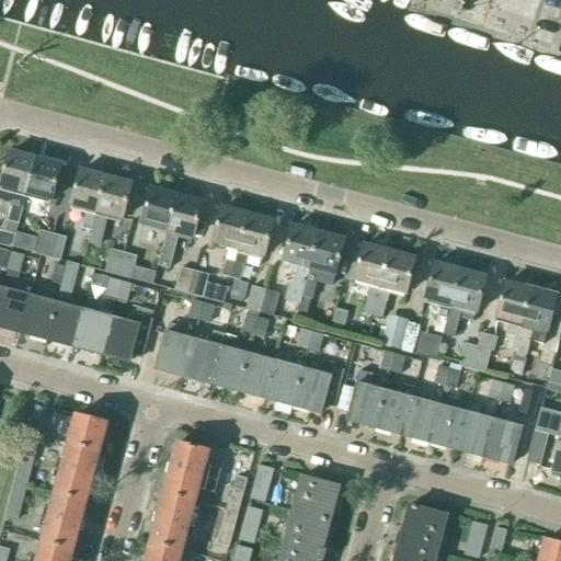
[(24,198),(35,160),(9,153),(0,185),(0,199),(12,205),(8,221),(19,225),(25,198),(24,198)]
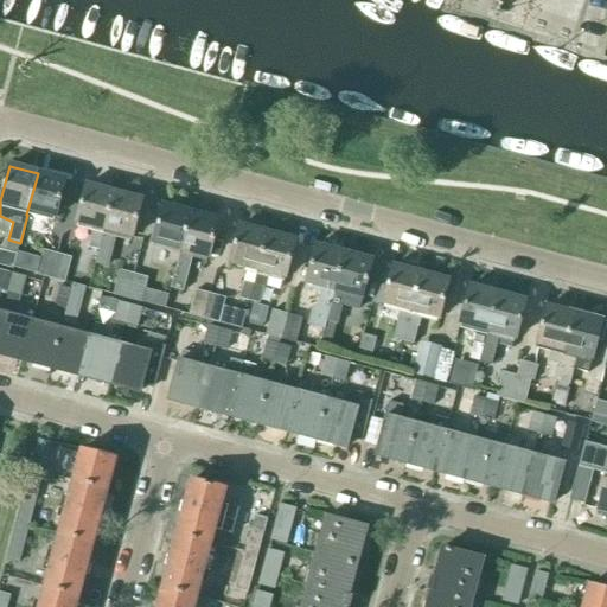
[(26,215),(27,215),(37,218),(38,213),(56,218),(65,180),(38,173),(26,215)]
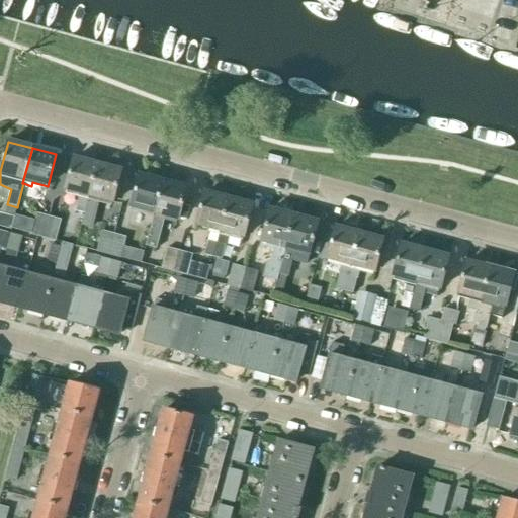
[(84,214),(97,165),(74,159),(65,190),(80,194),(75,211),(84,214)]
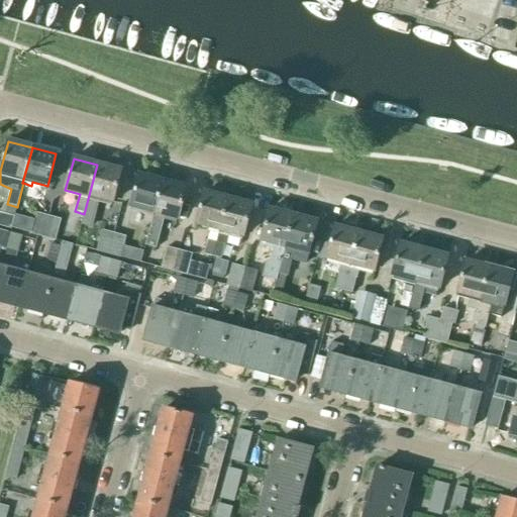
[(97,165),(84,214),(82,224),(91,227),(98,199),(112,203),(121,171),(97,165)]
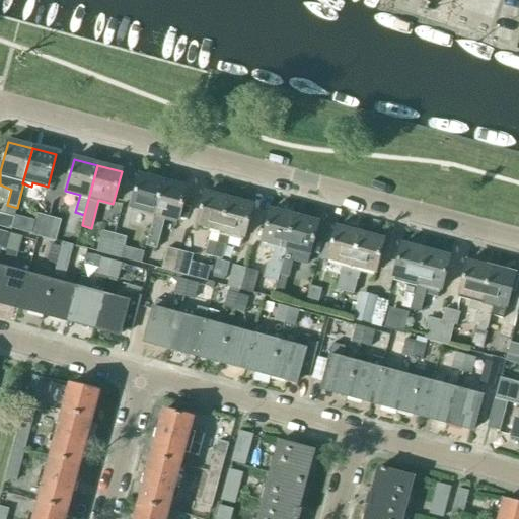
[(153,218),(163,182),(139,176),(131,208),(145,212),(144,216),(153,218)]
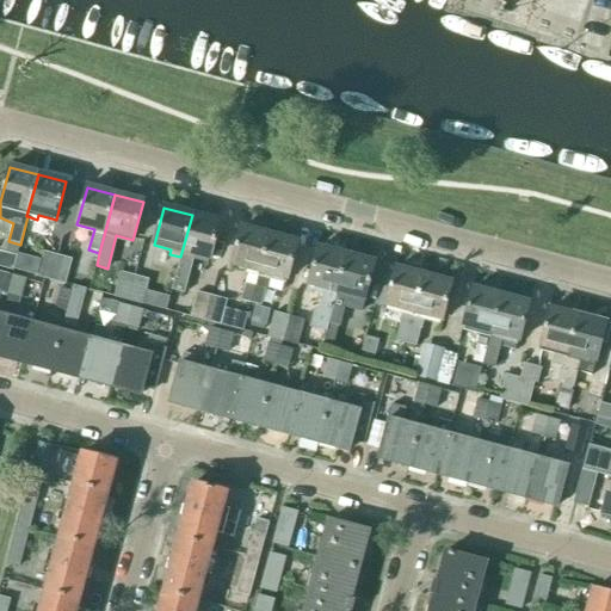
[(180,257),(171,291),(184,295),(195,255),(210,260),(220,222),(192,215),(180,257)]
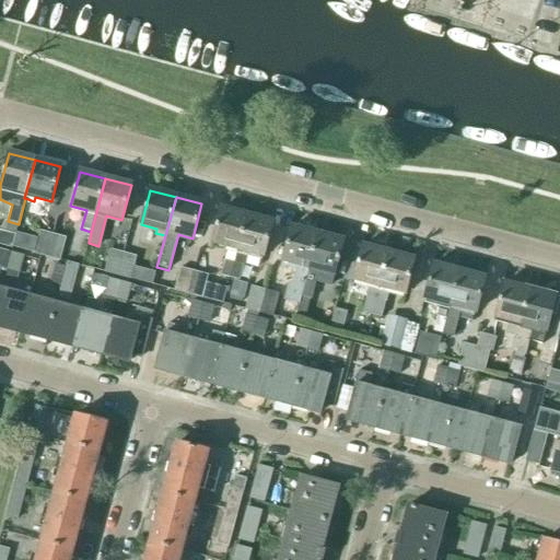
[(229,278),(246,216),(221,209),(212,243),(228,247),(226,252),(228,252),(221,276),(229,278)]
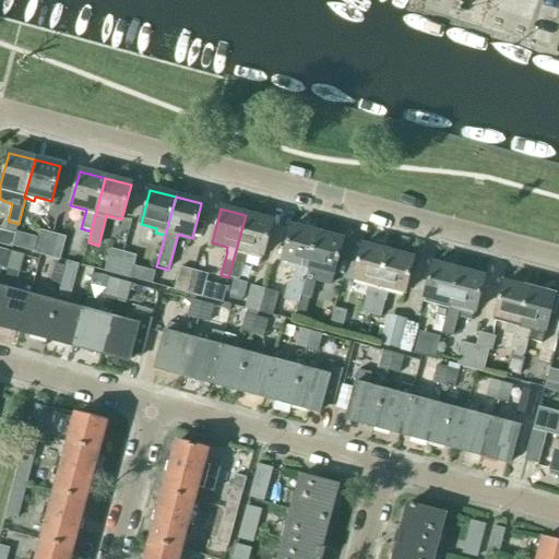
[(246,215),(228,277),(239,281),(246,256),(246,257),(247,252),(263,257),(272,222),(246,215)]
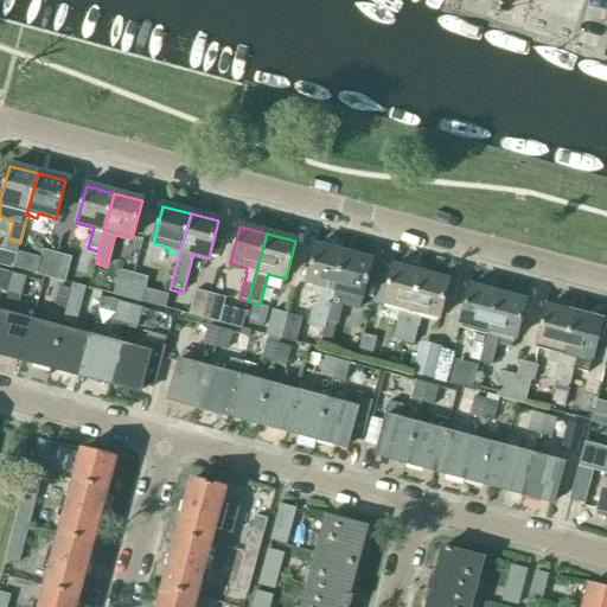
[(325,321),(344,254),(317,247),(306,283),(324,288),(323,293),(320,302),(317,319),(325,321)]
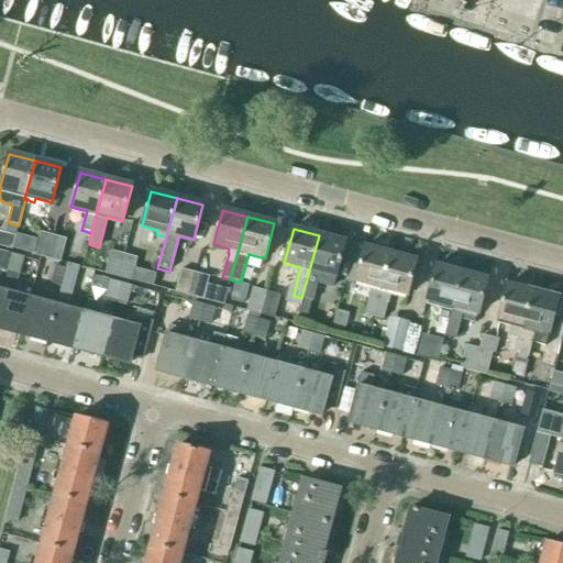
[(0,245),(12,250),(17,238),(0,232),(0,245)]
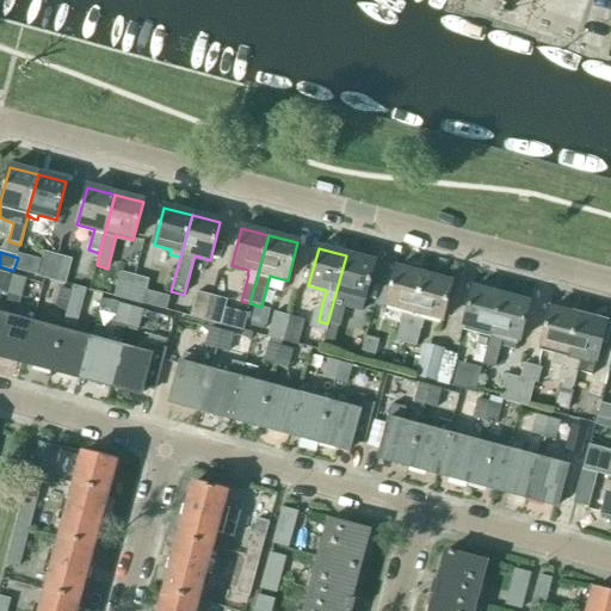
[(51,281),(57,255),(44,252),(37,277),(51,281)]
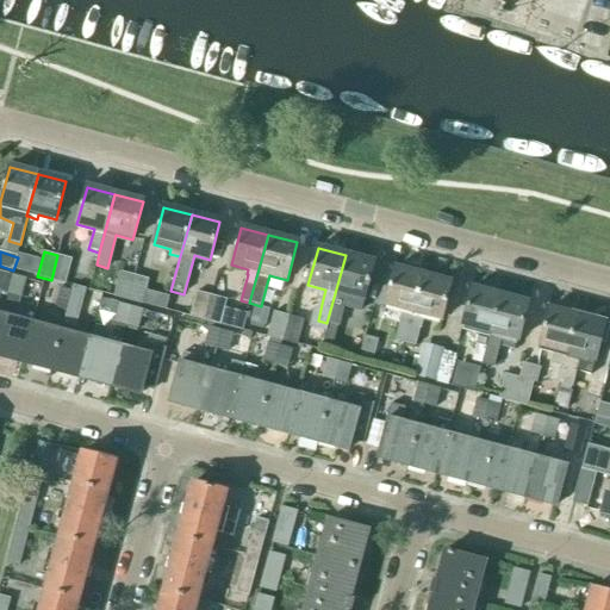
[(57,255),(51,280),(66,285),(72,260),(57,255)]
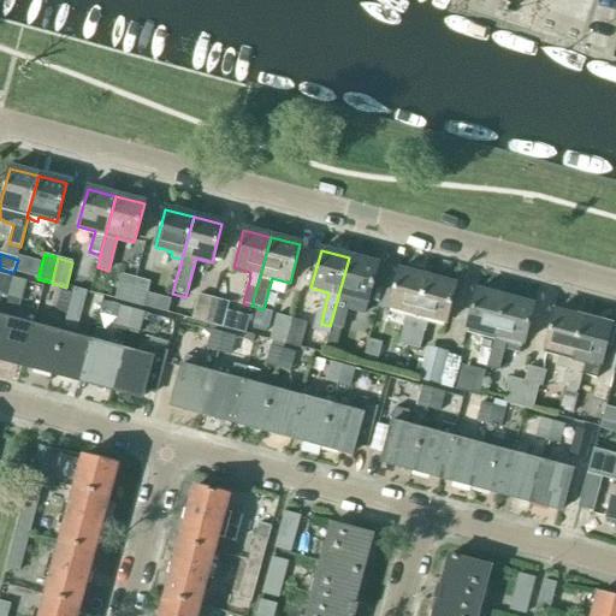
[(345,314),(349,312),(365,315),(378,265),(349,258),(330,326),(341,329),(345,314)]
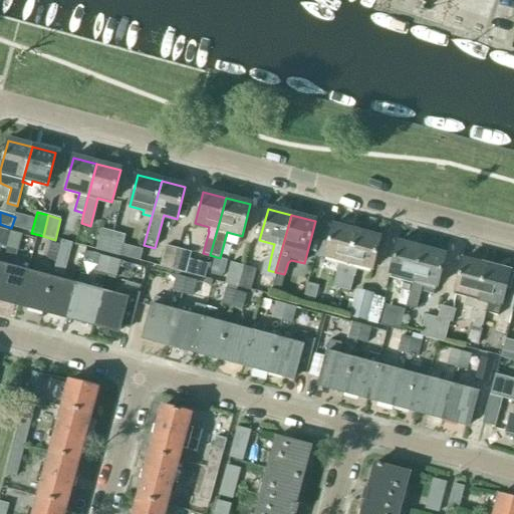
[(340,289),(356,232),(332,226),(324,257),(338,261),(335,273),(336,273),(332,287),(340,289)]
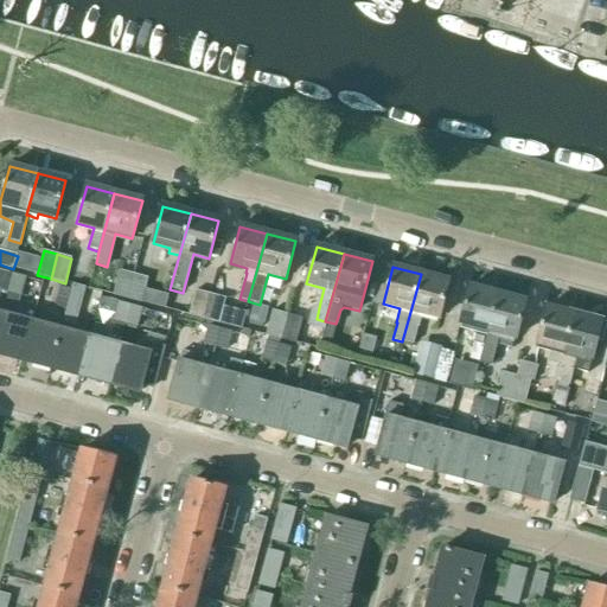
[(0,289),(7,292),(12,275),(0,272),(0,289)]
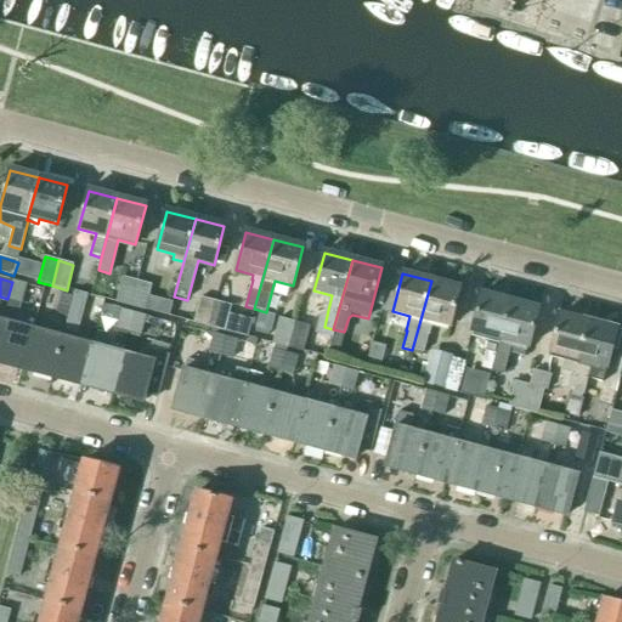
[(130,307),(137,282),(123,278),(116,303),(130,307)]
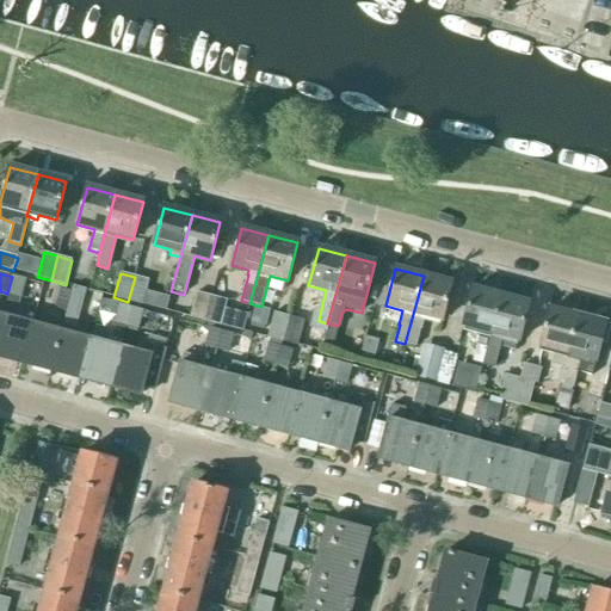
[(424,276),(405,344),(415,347),(420,329),(421,331),(425,316),(442,321),(451,283),(424,276)]
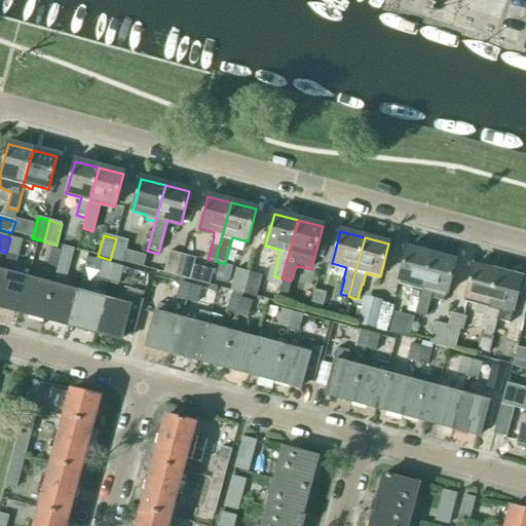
[(10,238),(6,253),(17,256),(22,241),(10,238)]
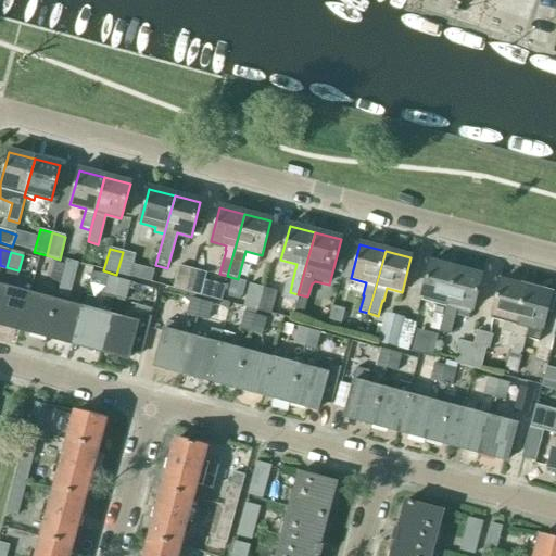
[(123,252),(116,275),(129,278),(136,255),(123,252)]
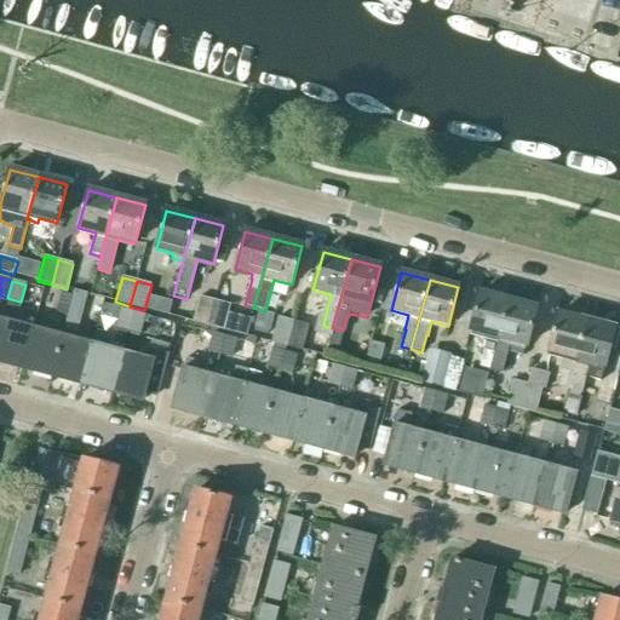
[(72,297),(67,314),(69,315),(68,316),(97,325),(103,300),(74,293),(73,297),(72,297)]
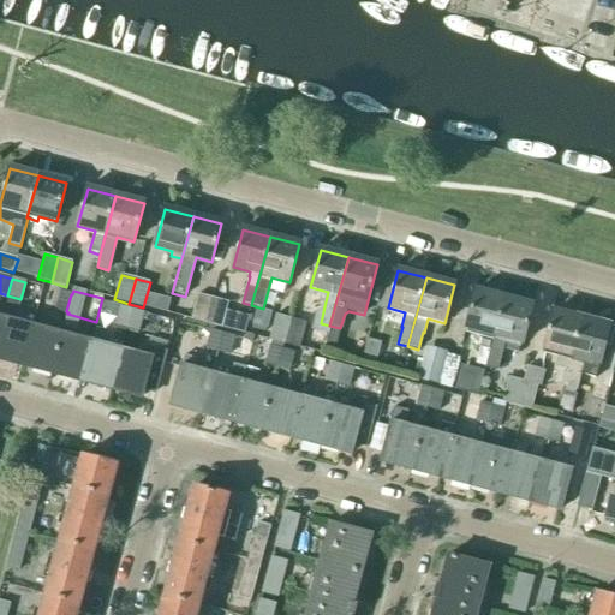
[(485,368),(503,298),(476,291),(466,328),(482,333),(477,347),(481,348),(476,365),(485,368)]
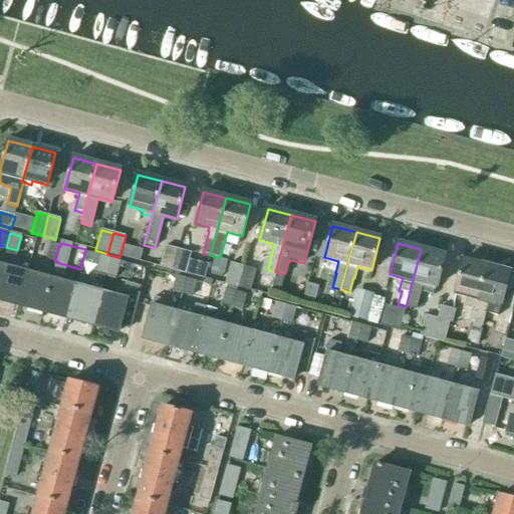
[(55,260),(59,246),(51,244),(47,258),(55,260)]
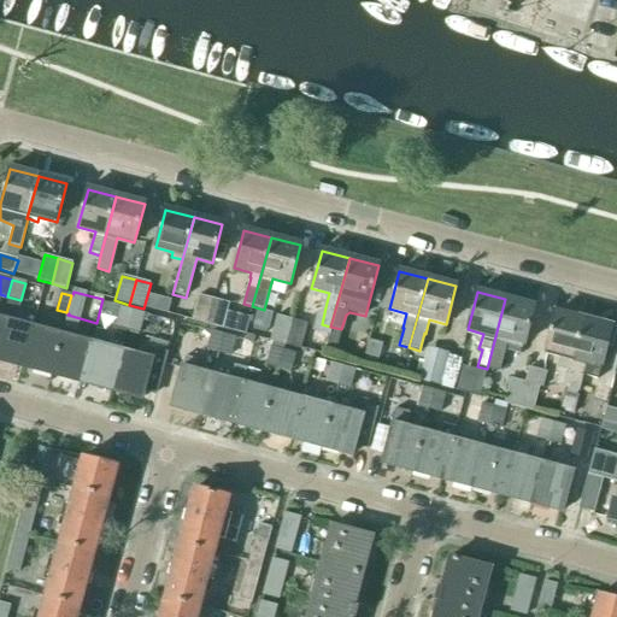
[(209,325),(215,300),(199,295),(192,321),(209,325)]
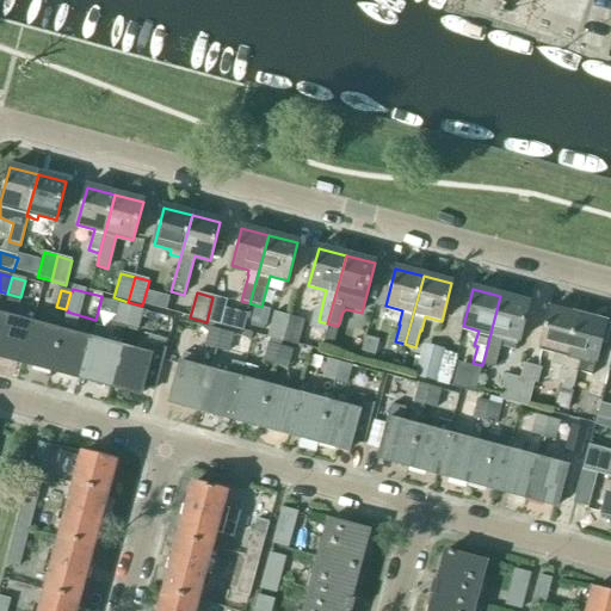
[(500,296),(482,365),(493,368),(501,337),(519,341),(529,304),(500,296)]
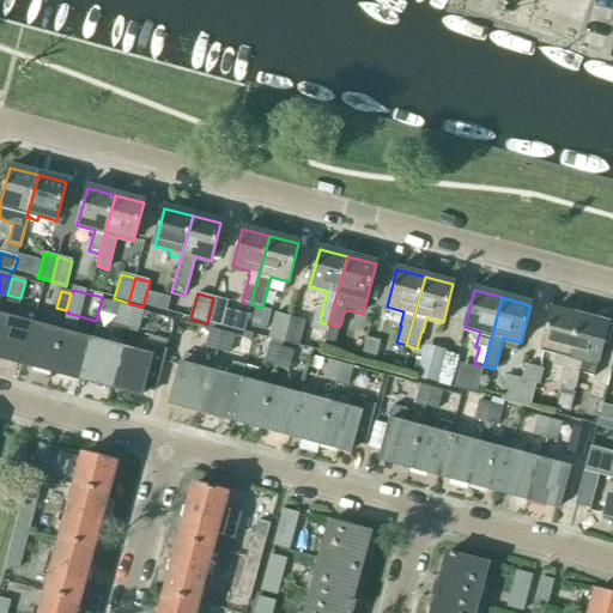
[(213,298),(207,323),(222,327),(228,302),(213,298)]
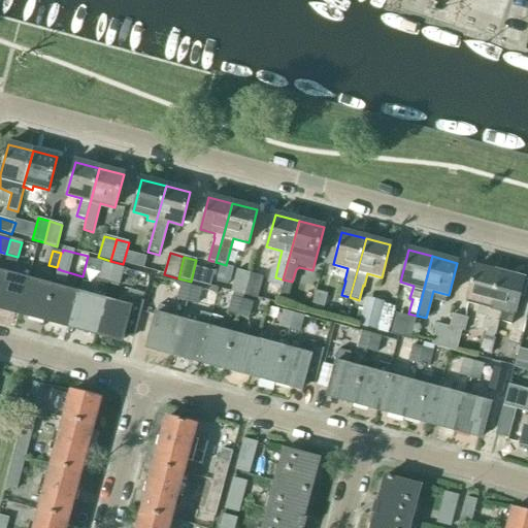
[(108,282),(112,266),(103,264),(99,279),(108,282)]
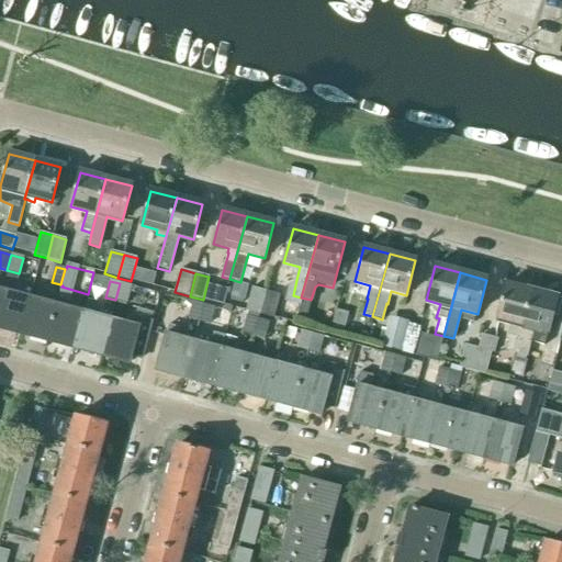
[(120,283),(115,300),(127,303),(132,287),(120,283)]
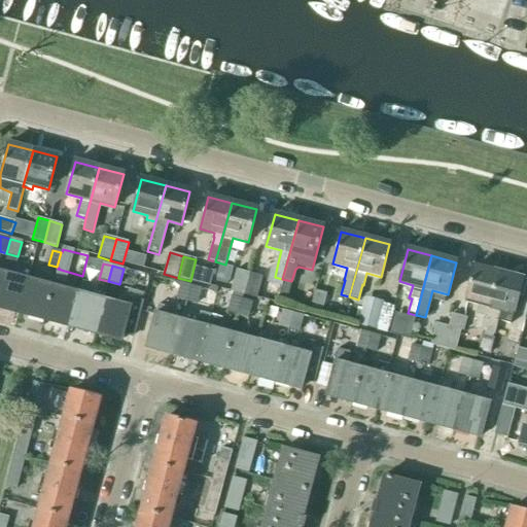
[(482,331),(498,273),(475,267),(465,299),(466,299),(465,303),(477,306),(475,315),(478,316),(475,329),(482,331)]
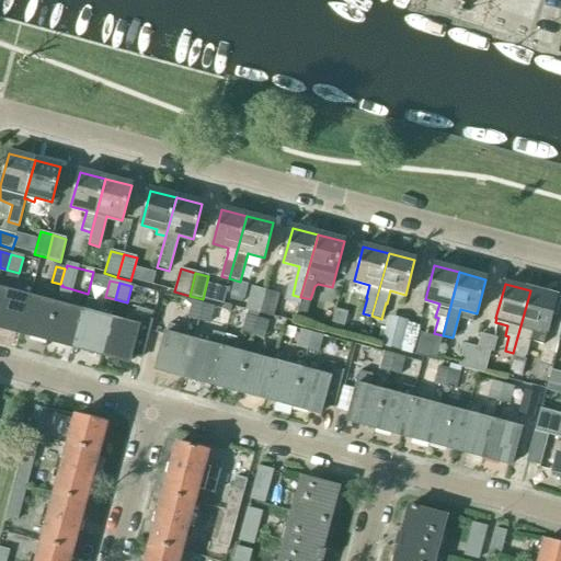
[(258,313),(264,290),(252,287),(245,310),(258,313)]
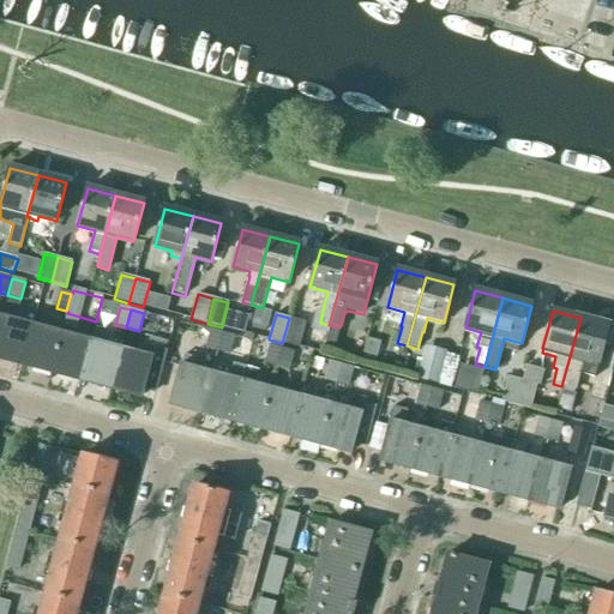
[(0,359),(22,365),(31,325),(1,317),(0,323),(0,359)]
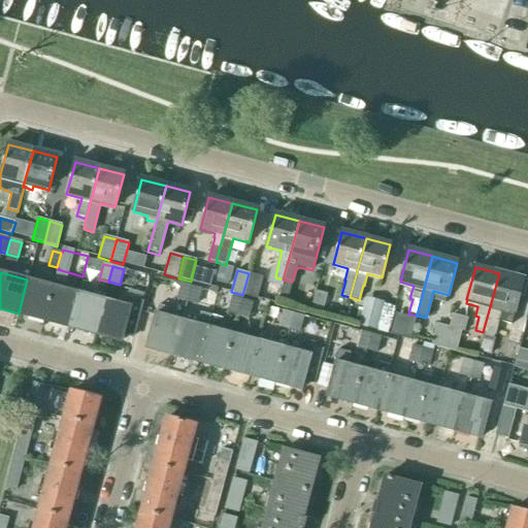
[(249,273),(242,295),(257,299),(262,277),(249,273)]
